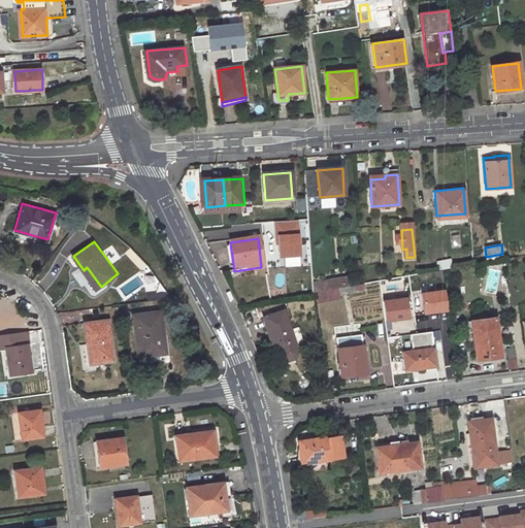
[(349,287),(347,277),(329,281),(330,291),(349,287)]
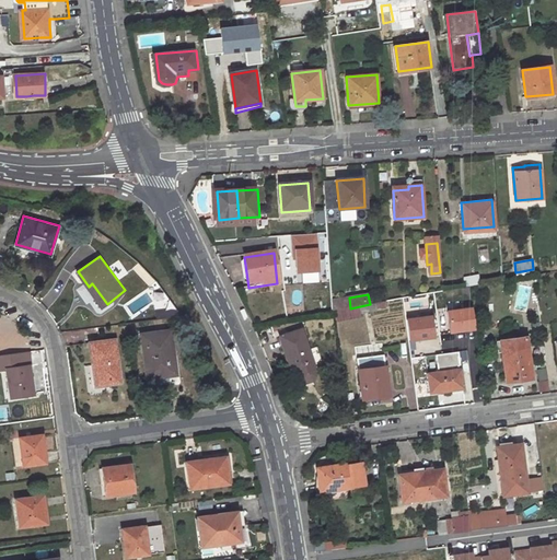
[(448,307),(449,331),(476,330),(475,306),(448,307)]
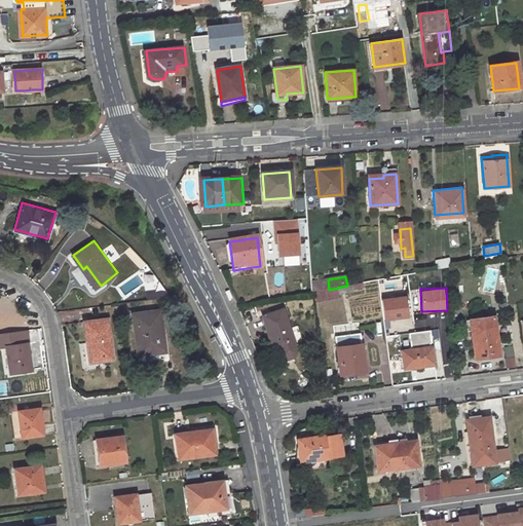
[(383,297),(385,318),(409,317),(408,295),(383,297)]
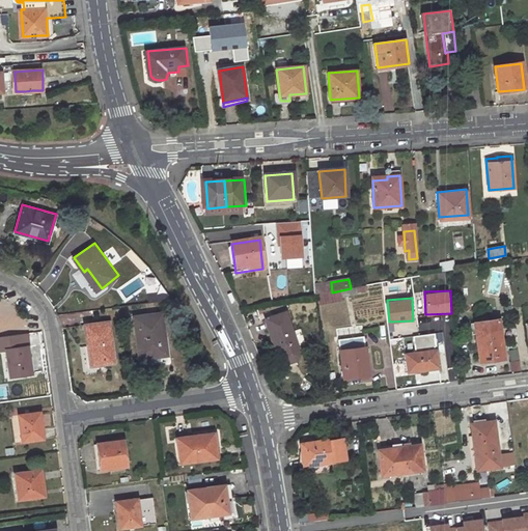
[(170,358),(164,310),(137,313),(144,362),(170,358)]
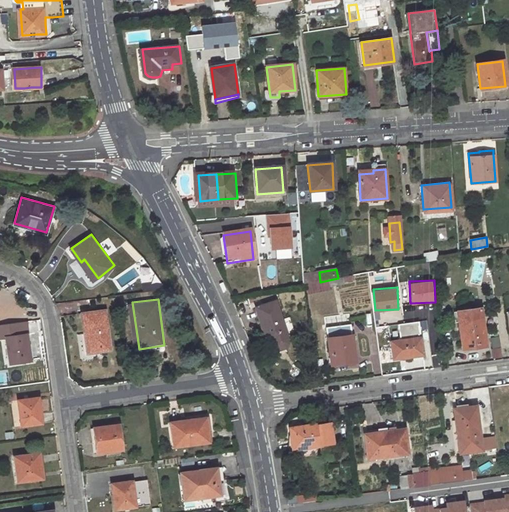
[(278,303),(258,309),(268,338),(273,336),(276,346),(278,348),(281,350),(284,351),(288,349),(290,348),(291,343),(278,303)]
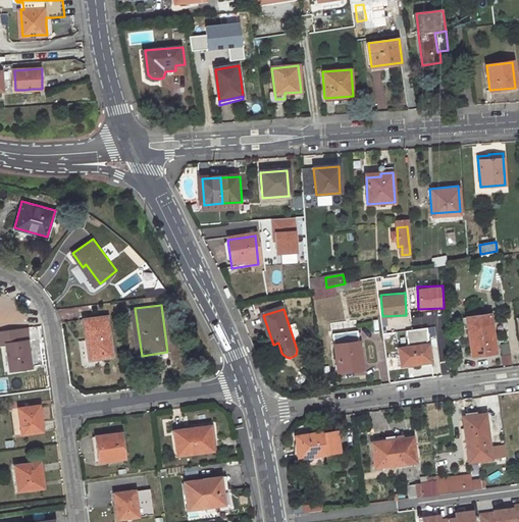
[(116,355),(110,313),(86,316),(92,358),(116,355)]
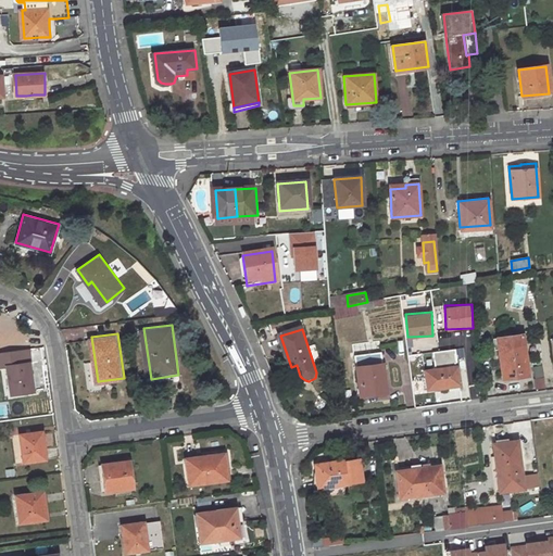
[(527,338),(500,341),(505,382),(522,380),(520,378),(531,377),(527,338)]
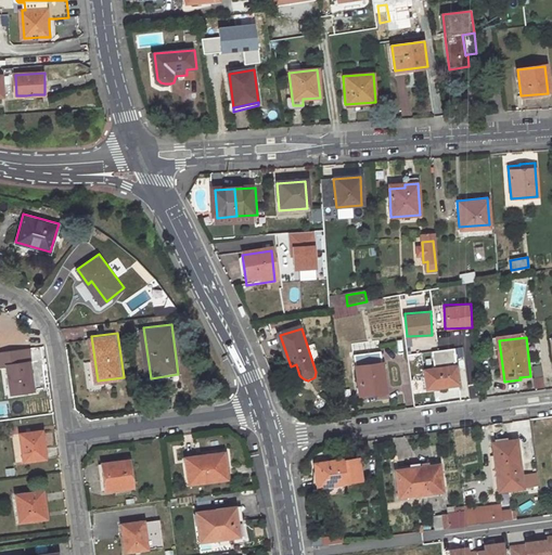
[(382,353),(357,358),(363,397),(388,394),(382,353)]
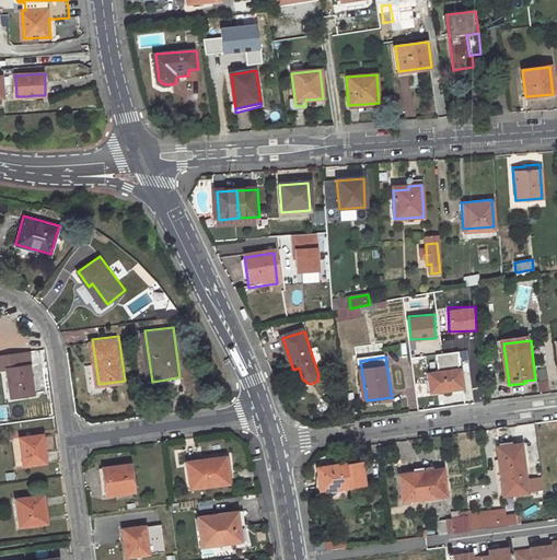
[(35,391),(32,361),(10,363),(13,393),(35,391)]
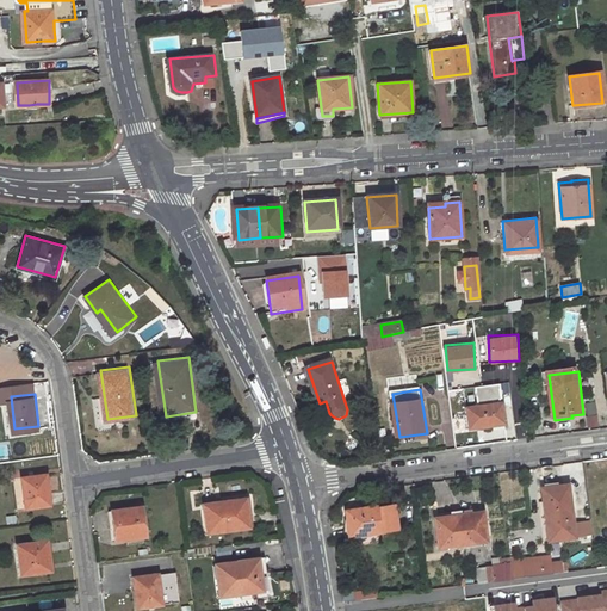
[(468,407),(470,433),(494,430),(494,426),(507,424),(503,402),(468,407)]
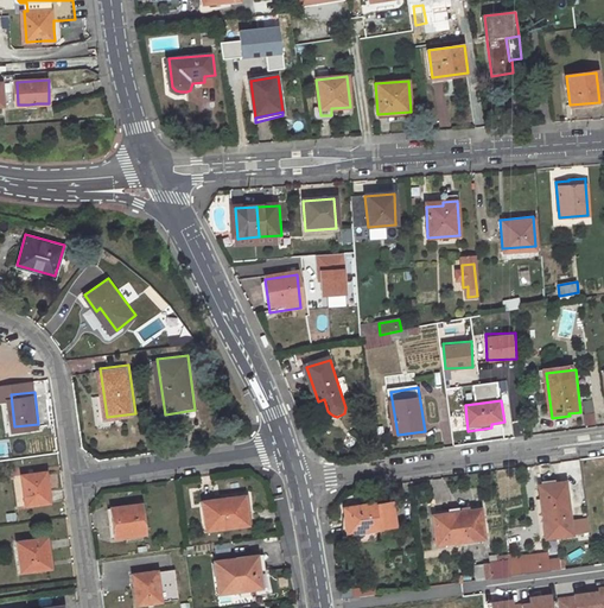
[(53,499),(50,468),(25,472),(30,501),(53,499)]
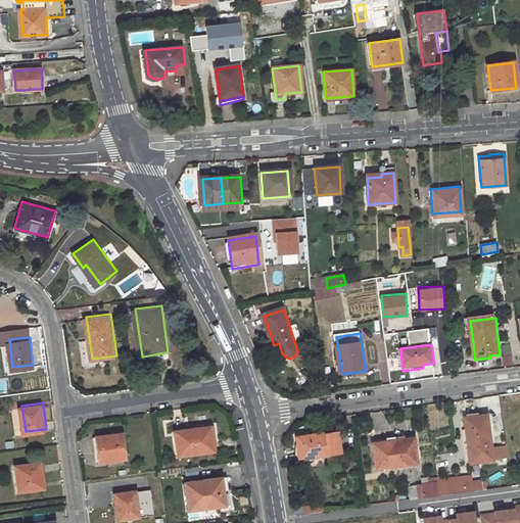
[(488,415),(466,418),(472,464),(494,460),(488,415)]
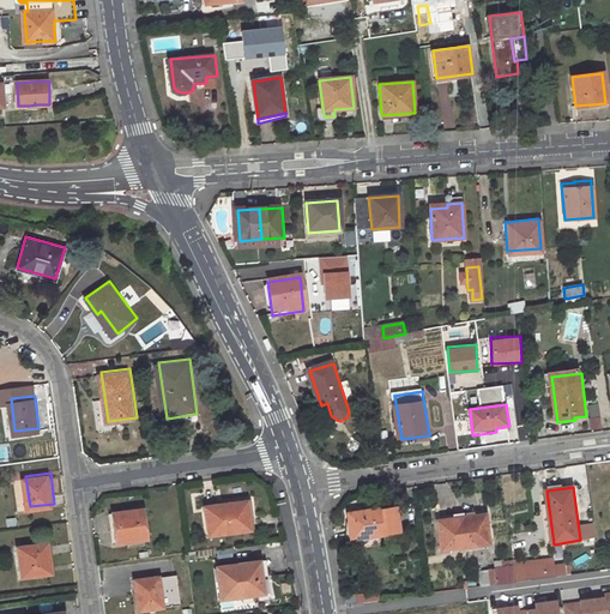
[(253,527),(251,501),(209,507),(212,533),(253,527)]
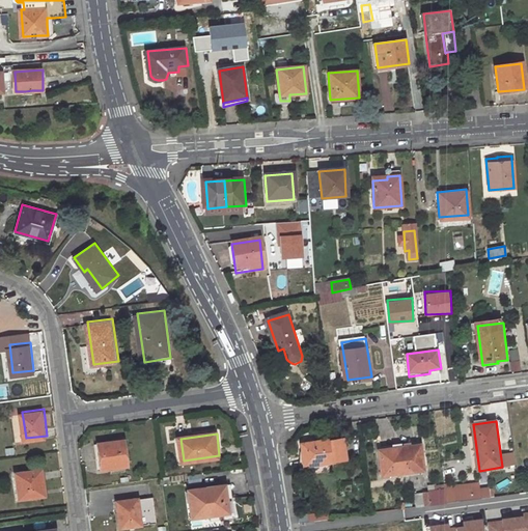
[(304,467),(333,463),(349,462),(345,437),(318,440),(318,441),(301,443),(304,467)]
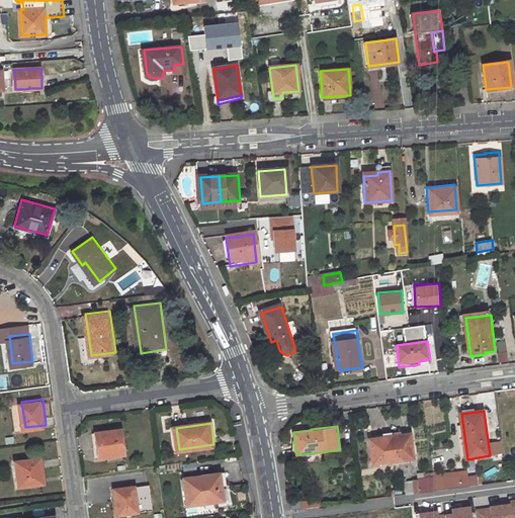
[(126,452),(123,427),(97,430),(101,456),(126,452)]
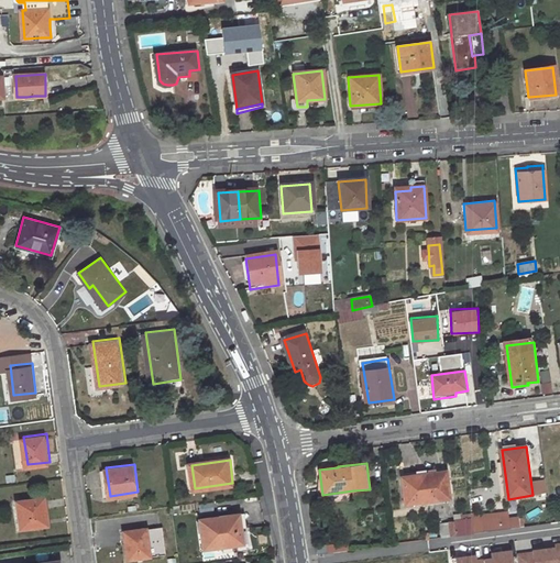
[(451,500),(448,474),(405,479),(408,506),(451,500)]
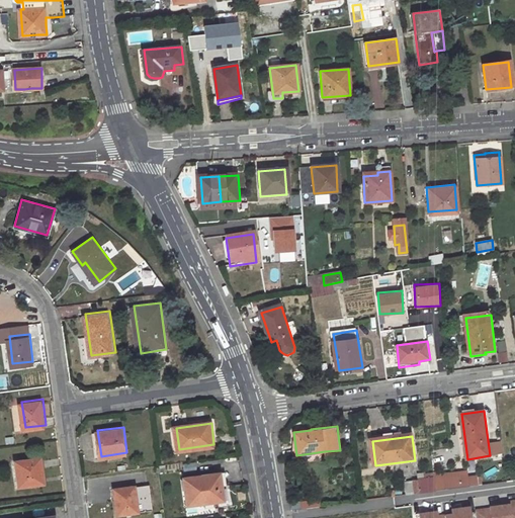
[(47,480),(44,454),(18,457),(21,483),(47,480)]
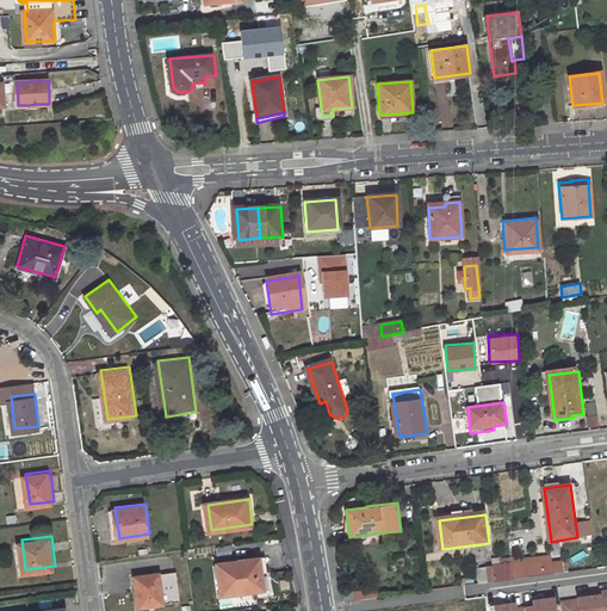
[(265,574),(262,556),(220,562),(224,594),(262,590),(260,574),(265,574)]
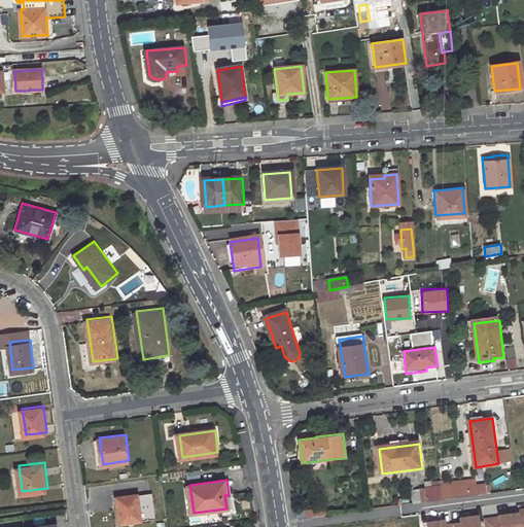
[(472,485),(453,488),(455,498),(474,495),(472,485)]
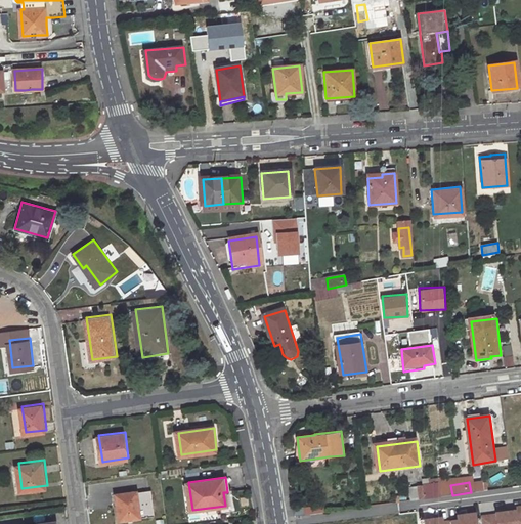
[(442,488),(427,490),(428,498),(444,496),(442,488)]
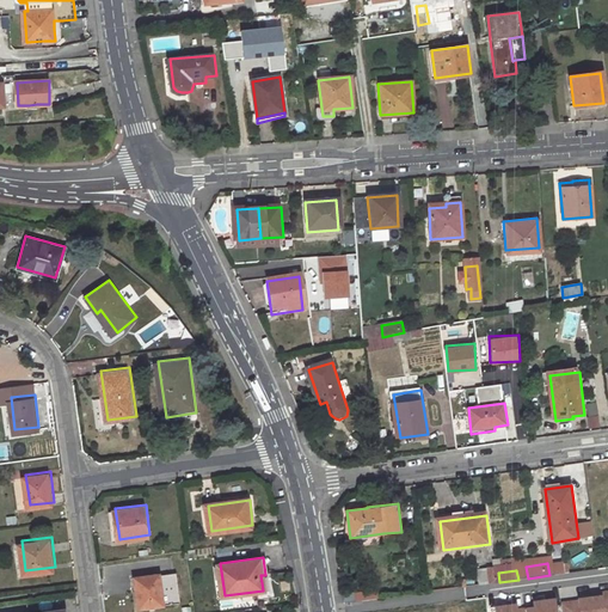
[(141,606),(166,603),(182,601),(177,571),(163,574),(163,573),(140,576),(141,587),(139,587),(141,606)]
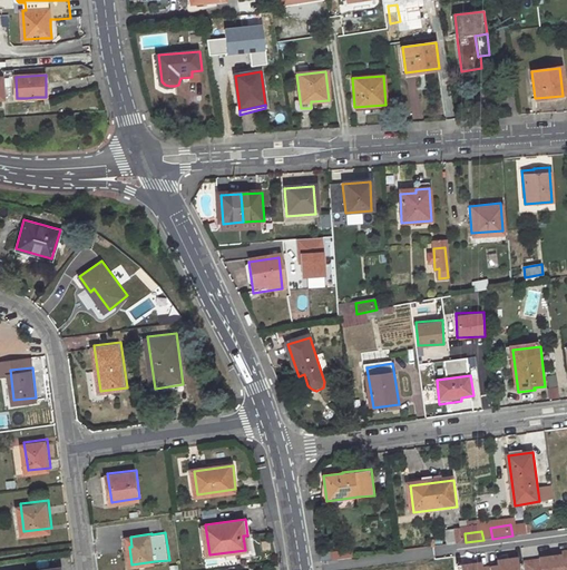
[(540,559),(525,561),(526,569),(563,569),(564,569),(566,569),(566,550),(560,551),(560,554),(554,556),(540,558),(540,559)]
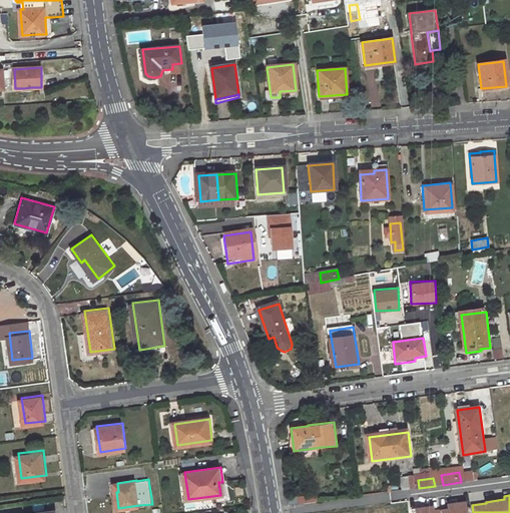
[(300,505),(298,497),(290,498),(291,506),(300,505)]
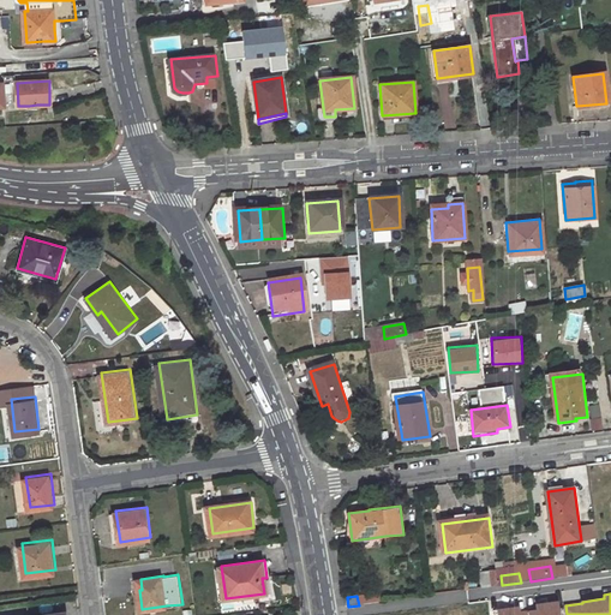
[(519,608),(498,610),(498,614),(559,614),(558,602),(537,605),(538,611),(520,614),(519,608)]
